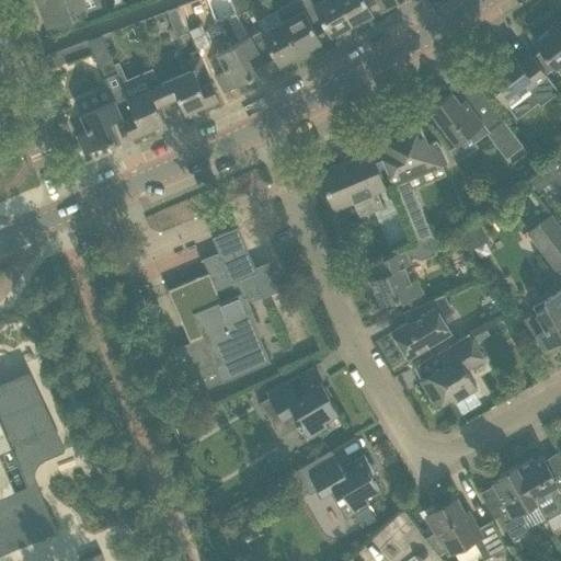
[(37,0),(47,25),(49,30),(87,16),(80,0),(37,0)]
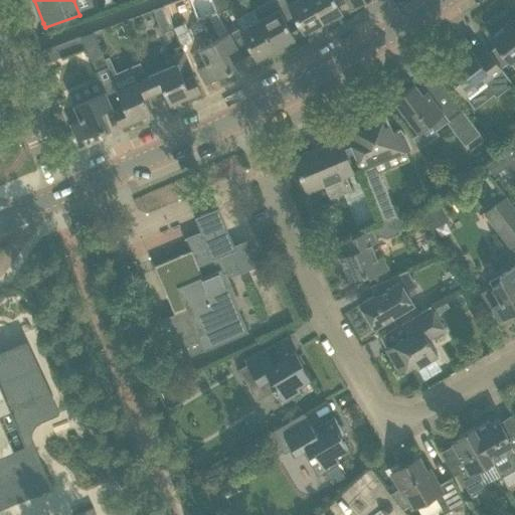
[(211,0),(189,0),(196,20),(206,16),(218,37),(198,49),(189,54),(197,67),(205,82),(210,80),(212,84),(226,76),(224,72),(235,66),(227,51),(236,46),(229,33),(228,32),(217,13),(211,0)]
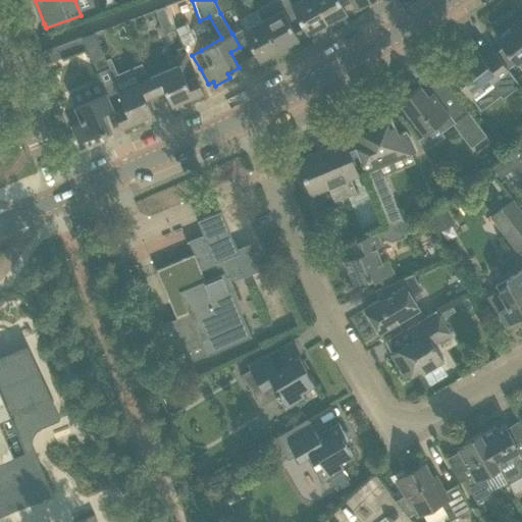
[(227,0),(214,0),(220,13),(231,9),(227,0)]
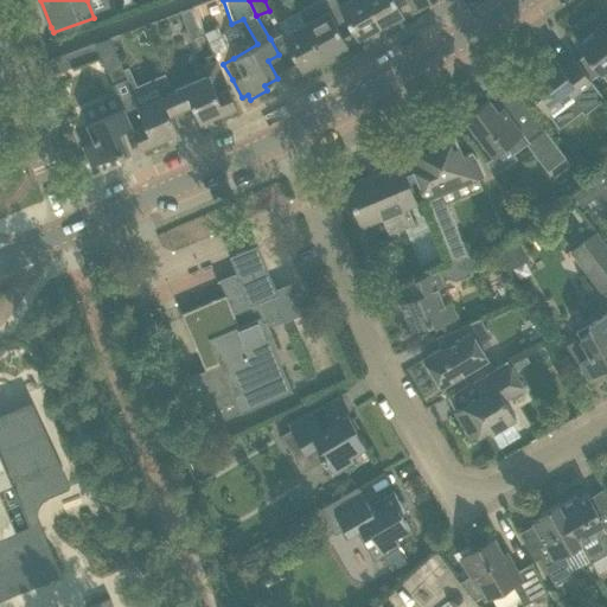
[(337,0),(339,5),(358,38),(368,33),(370,39),(383,32),(365,0),(337,0)]
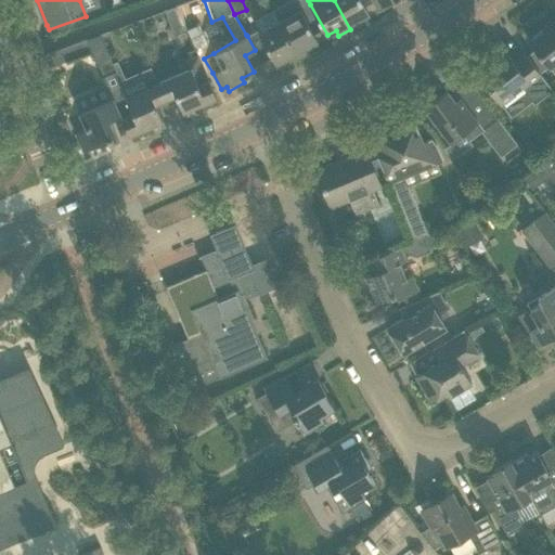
[(334,0),(350,29),(363,23),(360,17),(369,13),(361,0),(334,0)]
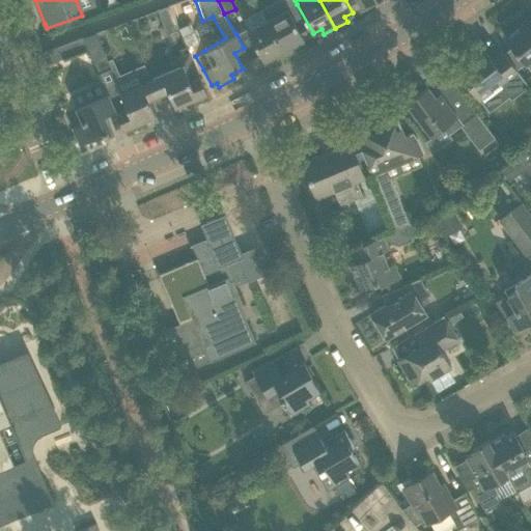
[(345,0),(353,12),(374,0),(345,0)]
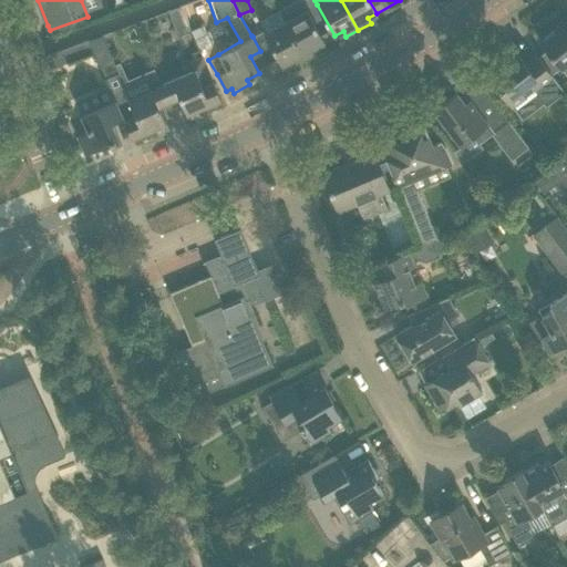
[(286,22),(302,53),(334,35),(317,4),(307,10),(286,22)]
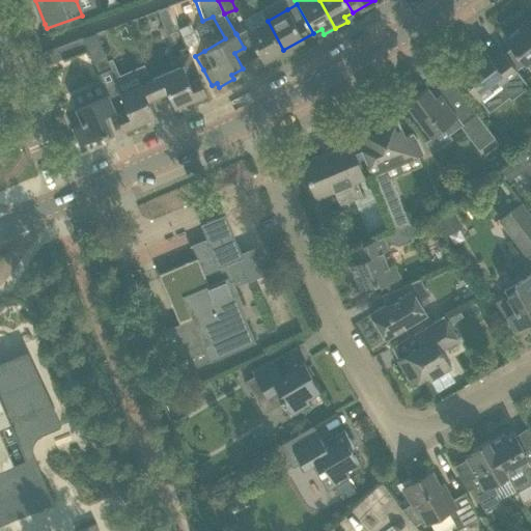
[(166,34),(178,29),(169,6),(157,10),(166,34)]
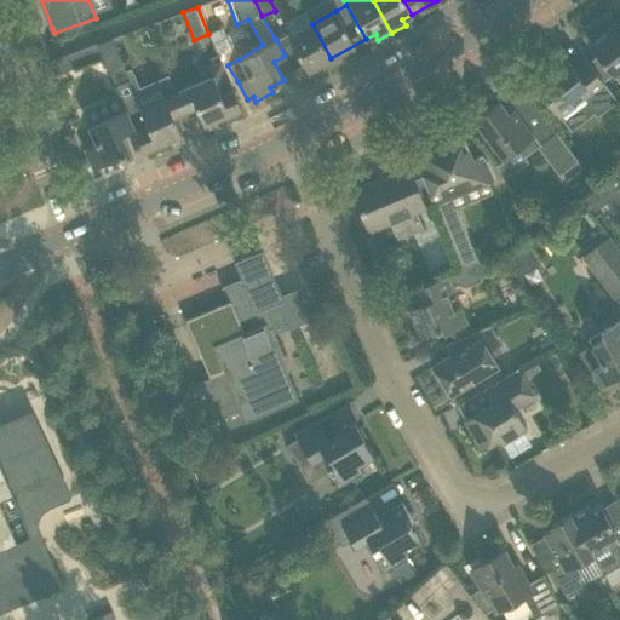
[(598,56),(589,63),(601,78),(603,81),(612,75),(613,74),(619,82),(619,21),(590,45),(598,56)]
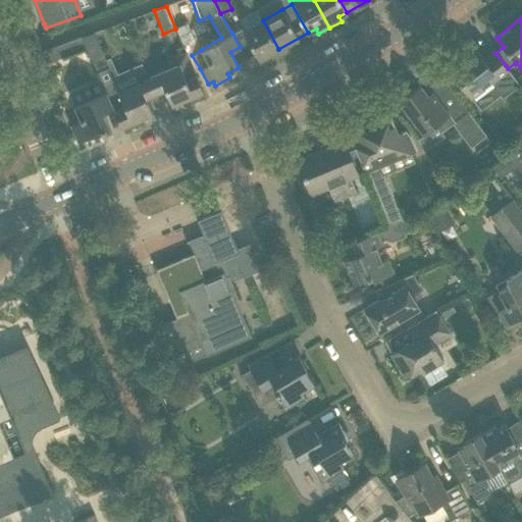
[(242,28),(232,34),(240,47),(250,65),(278,49),(263,20),(243,31),(242,28)]
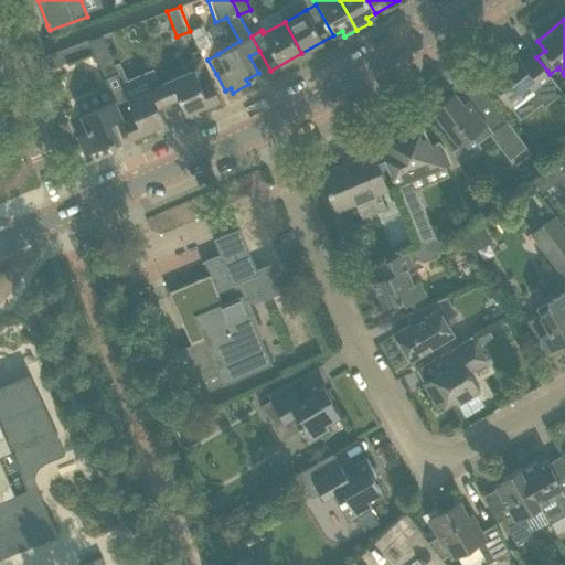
[(68,63),(94,53),(89,40),(63,50),(68,63)]
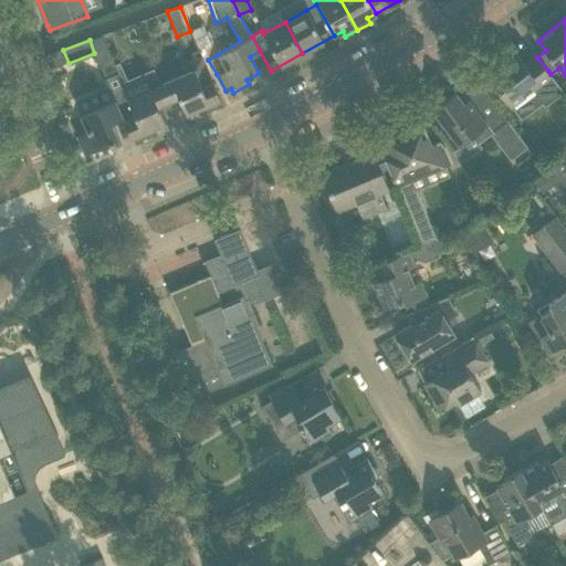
[(107,48),(94,53),(106,79),(119,73),(107,48)]
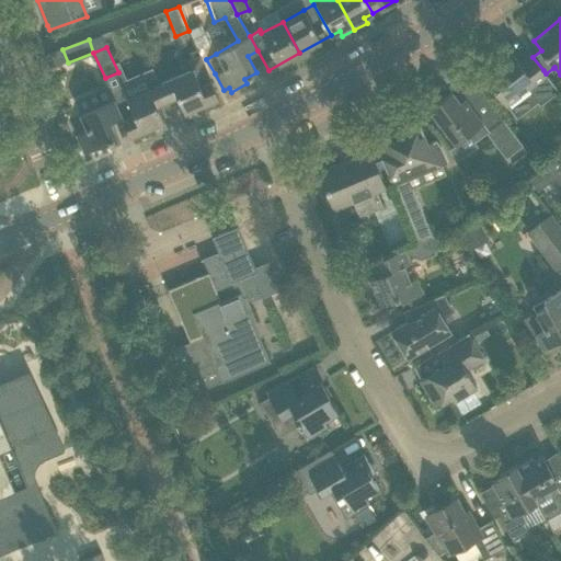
[(552,83),(542,70),(529,54),(518,61),(512,54),(483,76),(496,93),(505,105),(526,89),(534,98),(539,105),(558,90),(552,83)]
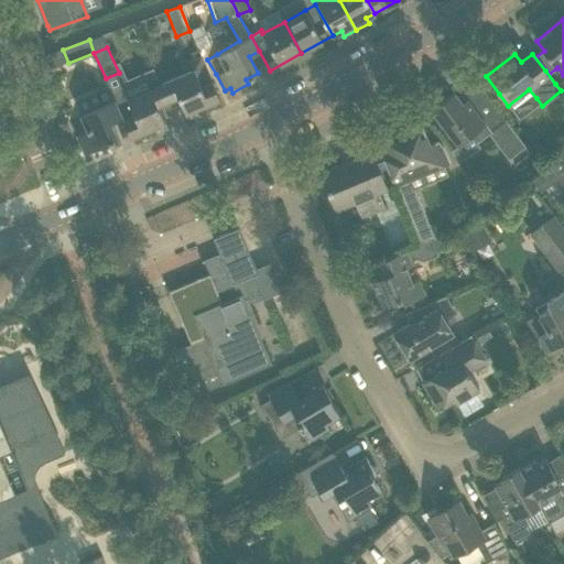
[(194,69),(161,84),(167,100),(177,96),(185,114),(219,98),(201,55),(190,61),(194,69)]
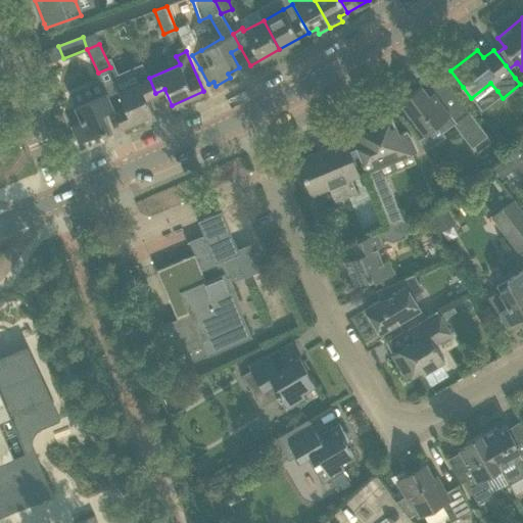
[(399,101),(412,117),(425,135),(448,116),(454,123),(453,123),(471,147),(487,134),(469,110),(468,111),(454,92),(441,76),(440,77),(443,81),(427,93),(420,85),(399,101)]
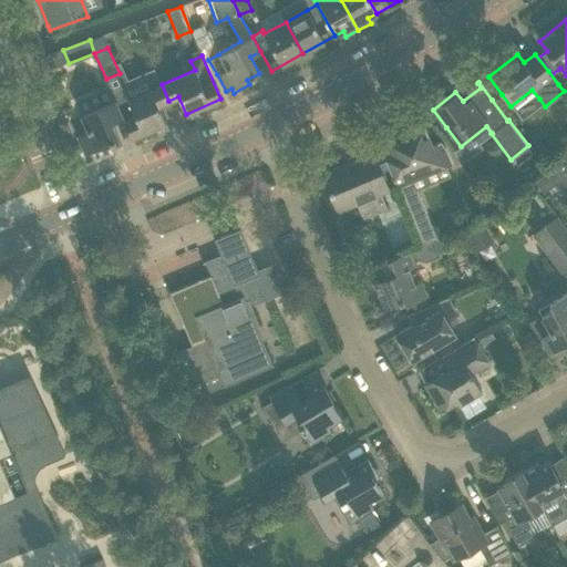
[(123,117),(124,120),(132,137),(166,123),(158,105),(168,101),(162,84),(130,99),(124,88),(112,93),(115,100),(122,117),(123,117)]
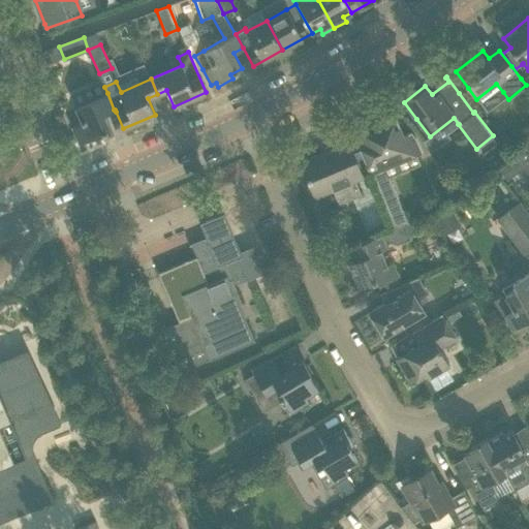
[(102,80),(70,94),(82,122),(72,126),(80,144),(101,134),(103,139),(114,134),(104,114),(114,110),(107,93),(104,87),(102,80)]
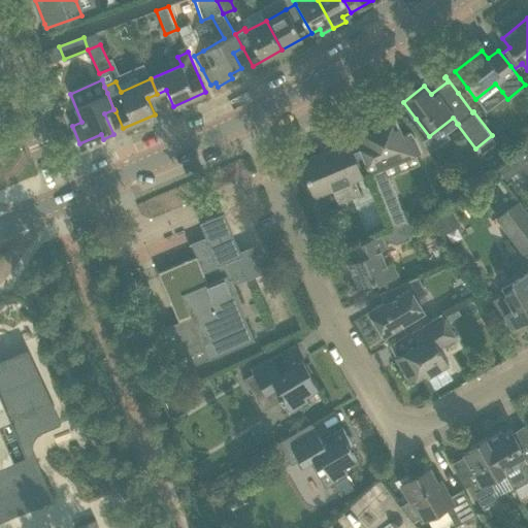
[(410,132),(402,136),(394,116),(371,126),(373,131),(355,139),(372,182),(393,228),(414,220),(413,219),(407,222),(385,168),(395,163),(422,153),(416,138),(410,132)]
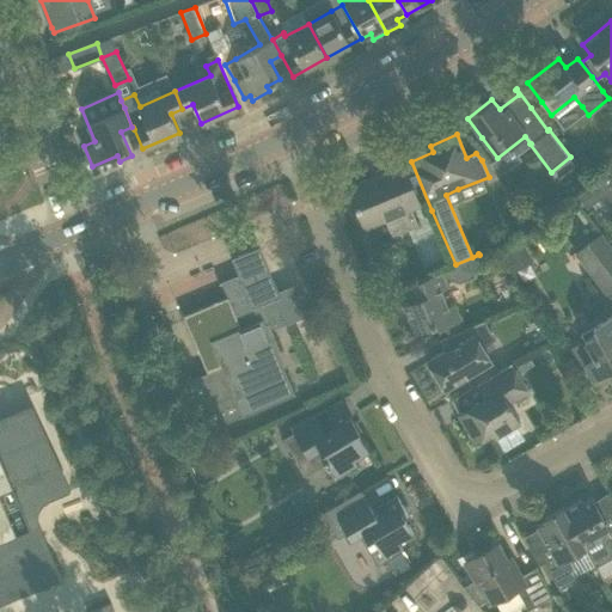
[(581,157),(575,166),(592,176),(597,167),(581,157)]
